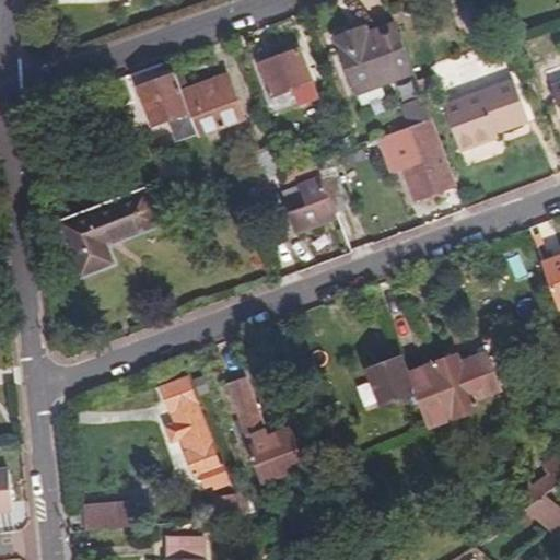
[(505,10),(494,14),(502,35),(513,31),(505,10)]
